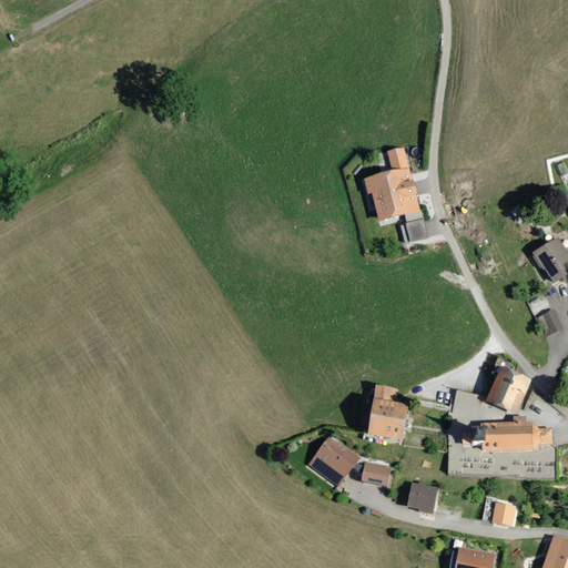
[(405,146),(386,151),(392,171),(363,178),(366,194),(371,193),(377,222),(419,212),(405,146)]
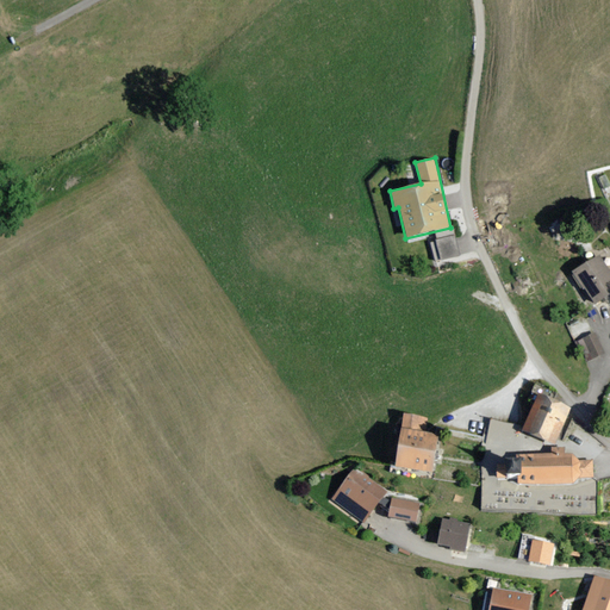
[(455,235),(435,240),(440,260),(459,255),(455,235)]
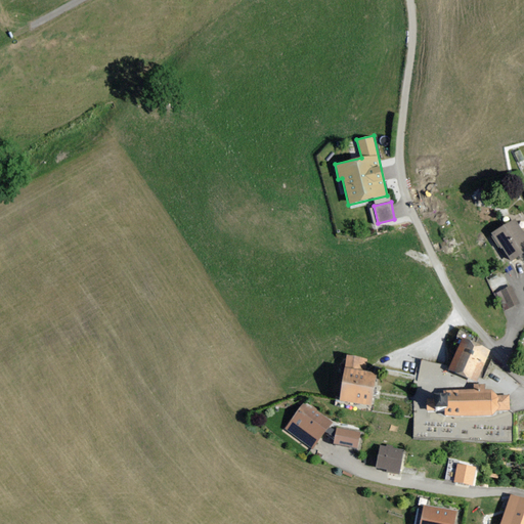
[(523,233),(514,218),(490,232),(510,261),(523,251),(523,233)]
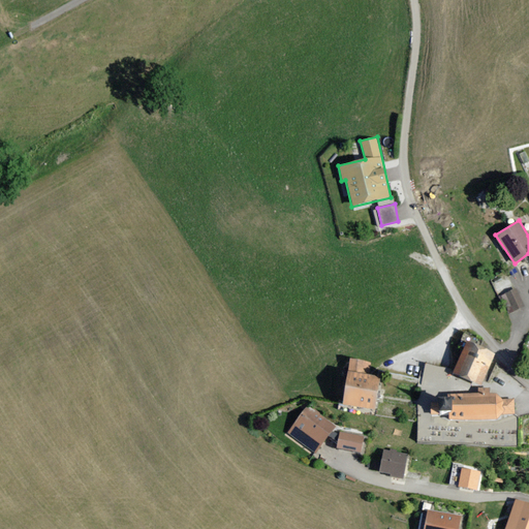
[(516,287),(503,293),(511,310),(524,305),(516,287)]
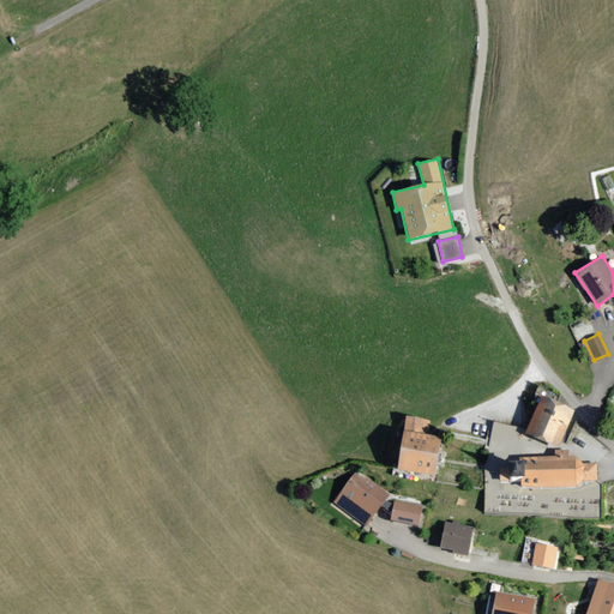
[(577,410),(543,396),(527,433),(560,447),(577,410)]
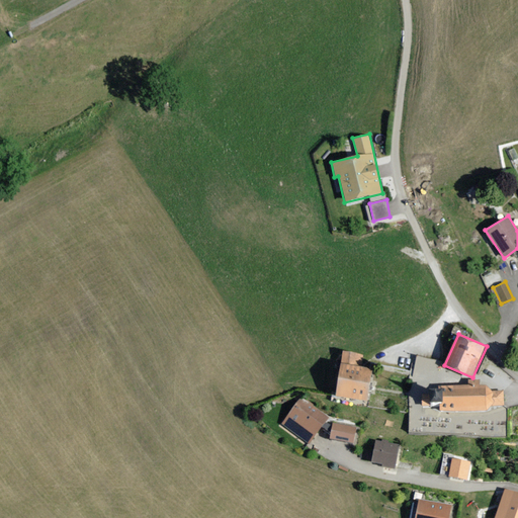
[(361,354),(341,351),(334,397),(367,402),(372,369),(359,367),(361,354)]
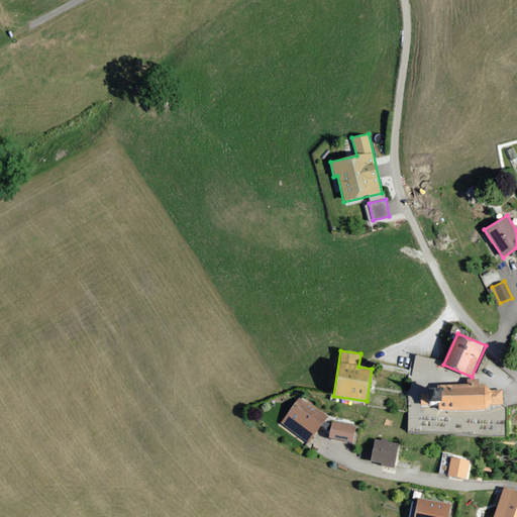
[(503,406),(503,392),(491,392),(485,387),(479,387),(479,381),(468,381),(468,387),(438,387),(438,394),(421,394),(421,406),(438,406),(438,413),(486,412),(491,406),(503,406)]
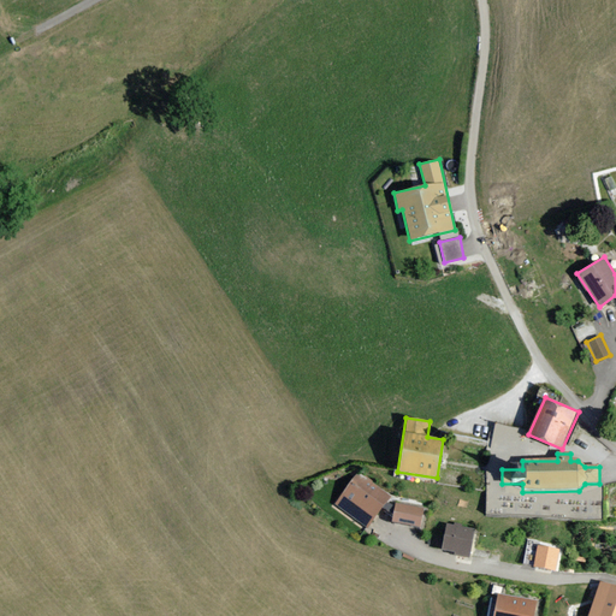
[(391,493),(357,469),(333,503),(367,526),(391,493)]
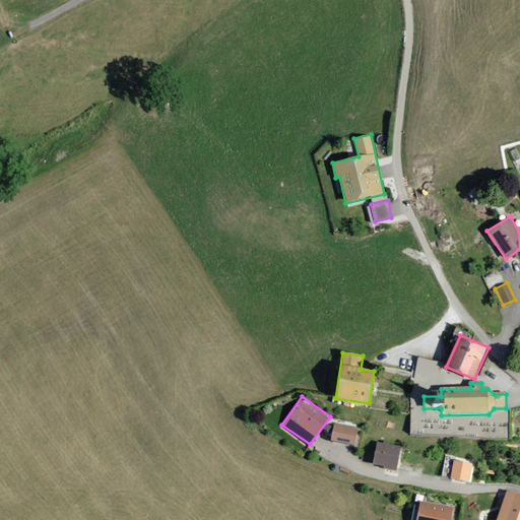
[(356,428),(331,424),(328,440),(353,445),(356,428)]
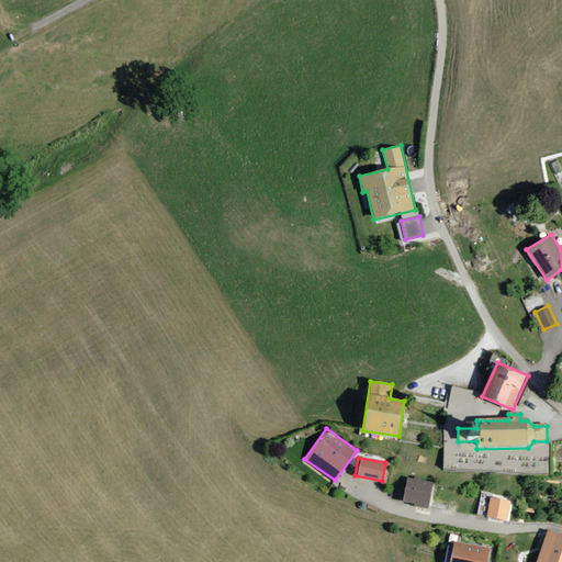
[(431,481),(406,478),(402,501),(415,503),(415,506),(427,507),(431,481)]
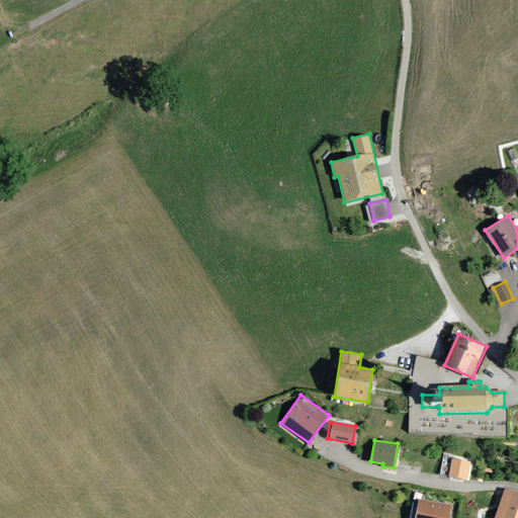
[(469,459),(451,456),(447,479),(465,482),(469,459)]
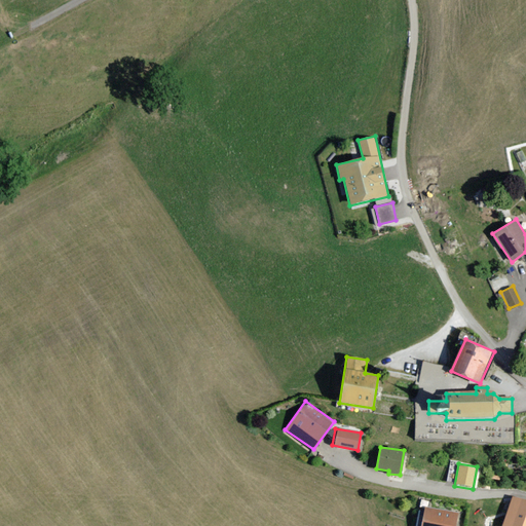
[(525,525),(525,500),(512,495),(500,525),(525,525)]
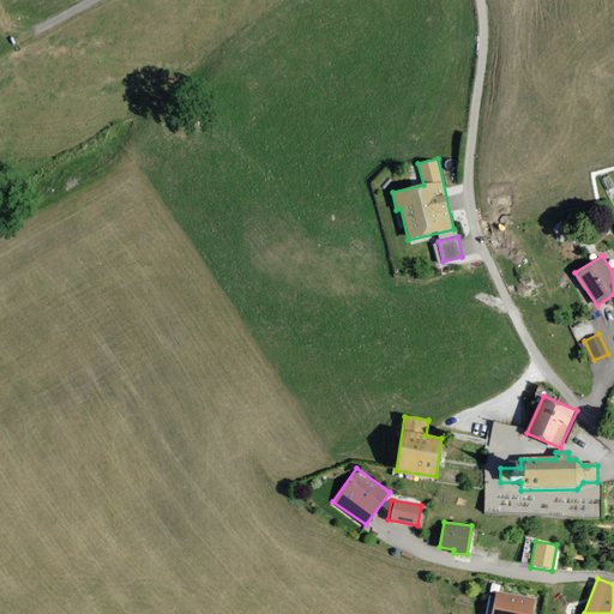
[(531,613),(535,597),(495,591),(492,613),(531,613)]
